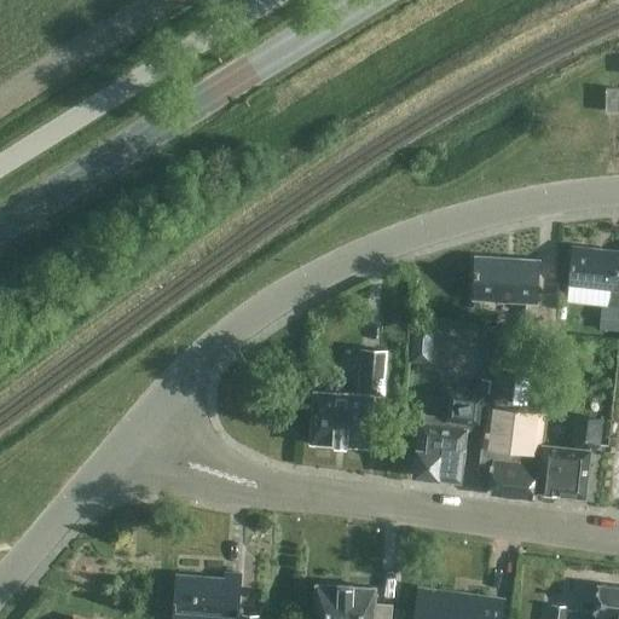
[(618,90),(606,90),(606,111),(618,111),(618,90)]
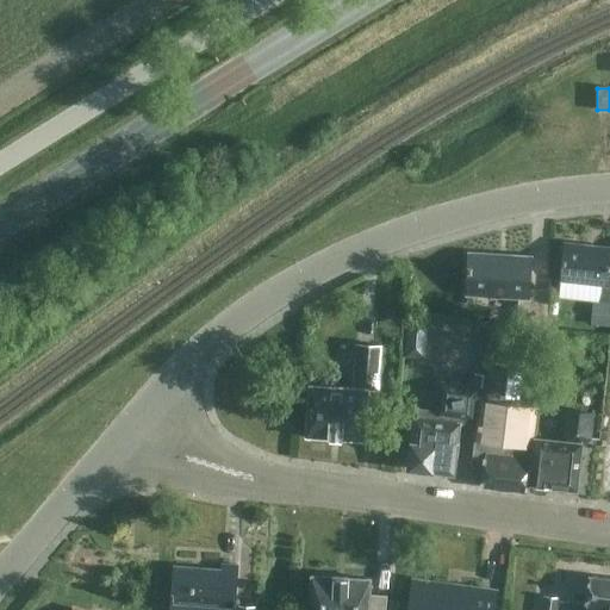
[(558,297),(609,302),(609,274),(608,275),(609,254),(609,247),(564,243),(558,297)]
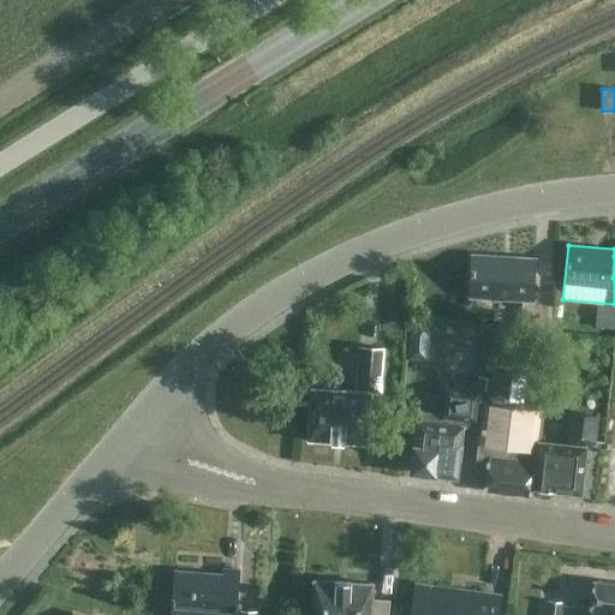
[(473,255),(473,256),(470,297),(523,299),(520,332),(549,334),(551,293),(532,292),(535,260),(473,255)]
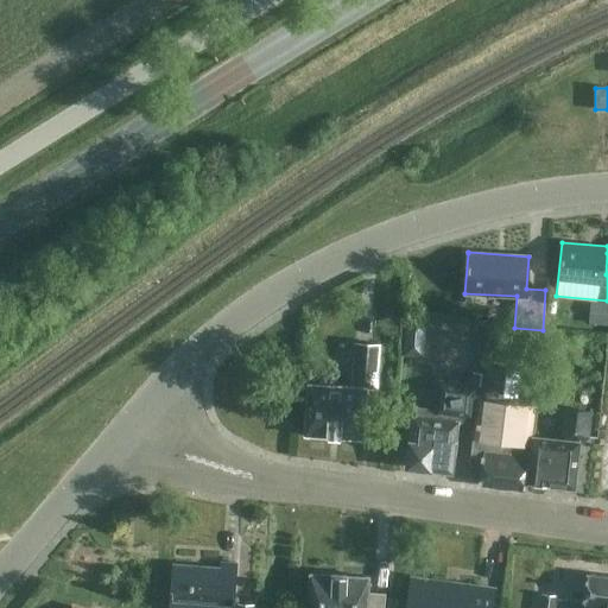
[(607,310),(607,303),(590,302),(588,322),(607,323),(607,310)]
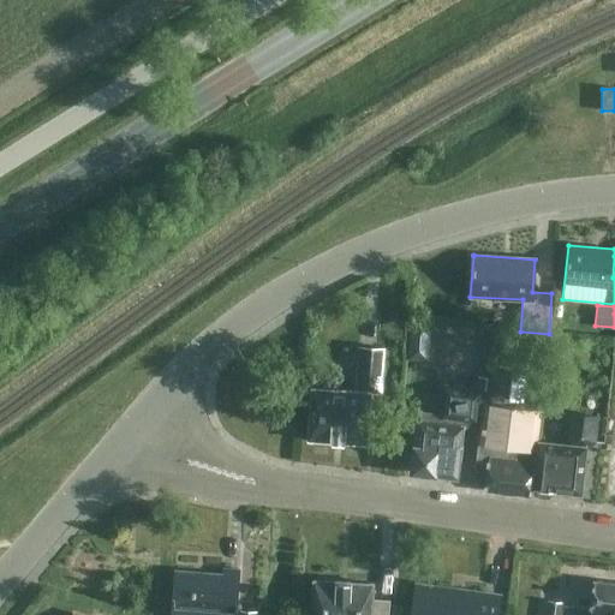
[(430,363),(433,324),(411,323),(408,360),(430,363)]
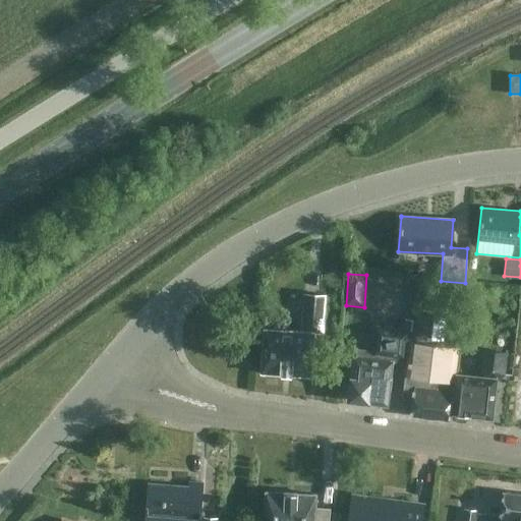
[(262,372),(311,375),(313,332),(324,332),(326,294),(303,293),(301,331),(265,329),(262,372)]
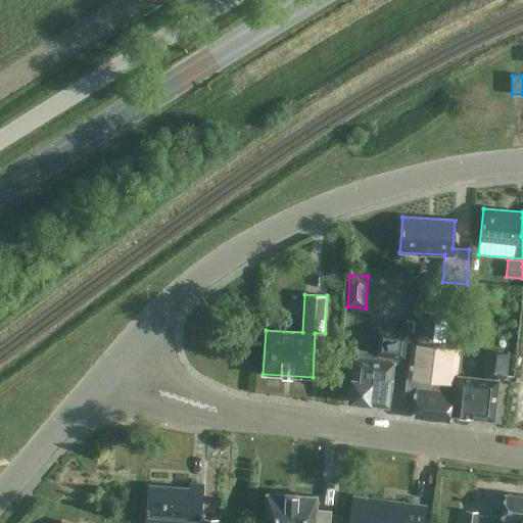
[(453,415),(457,375),(460,347),(429,344),(431,323),(414,321),(407,378),(417,379),(413,417),(452,421),(453,415)]
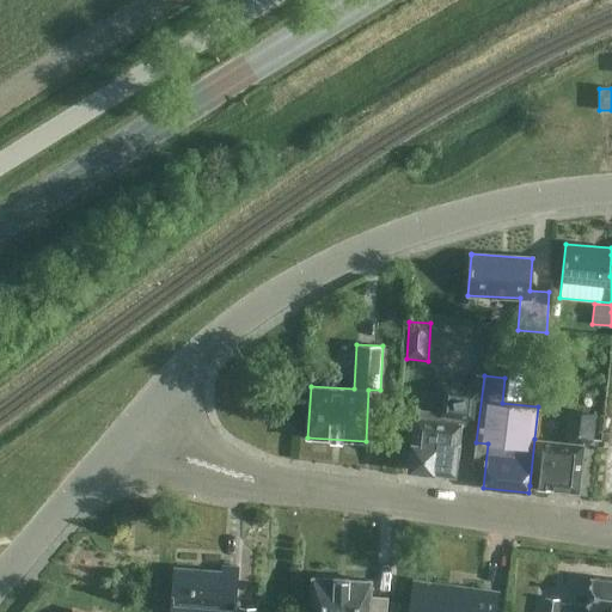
[(477,427),(482,389),(447,384),(447,383),(441,381),(438,411),(417,409),(417,418),(410,470),(454,475),(461,424),(477,427)]
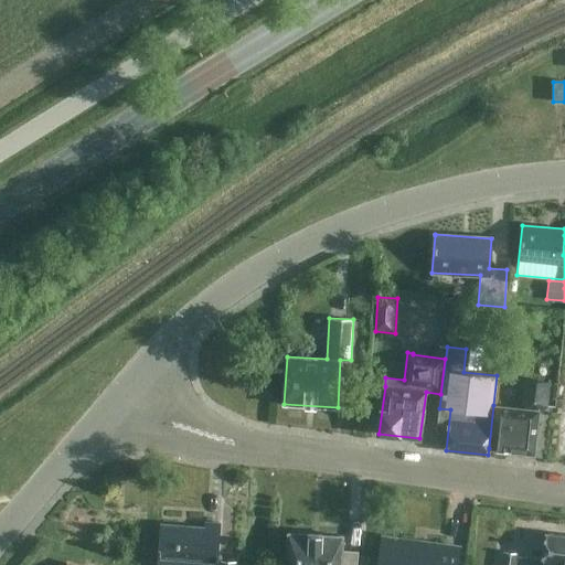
[(521,408),(493,405),(489,448),(491,448),(494,456),(504,457),(508,450),(533,452),(537,411),(546,406),(550,383),(525,380),(521,408)]
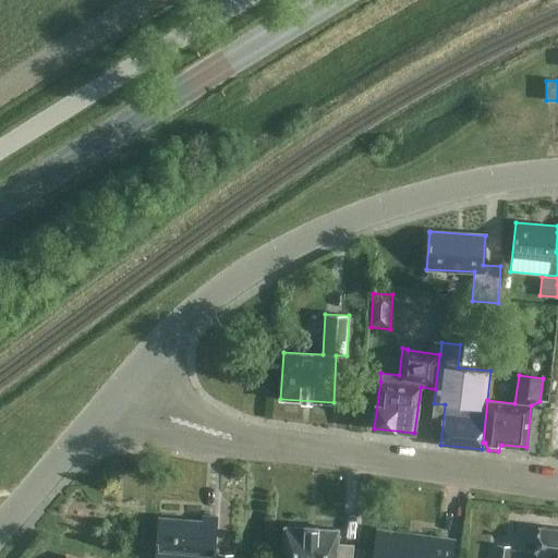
[(157,537),(155,557),(213,557),(217,517),(203,516),(202,521),(158,518),(157,537)]
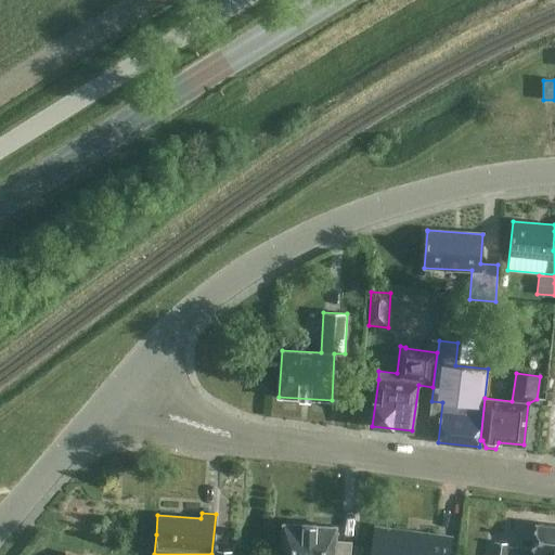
[(350,554),(351,542),(335,542),(336,527),(283,524),(282,554),(350,554)]
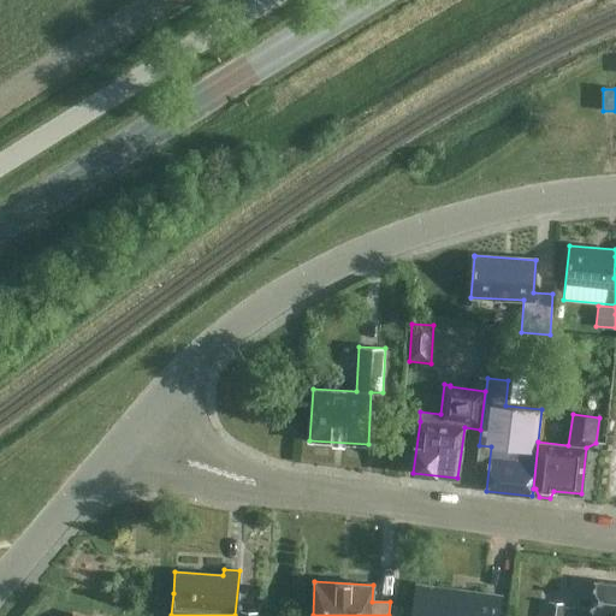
[(615,615),(615,584),(596,581),(590,615),(615,615)]
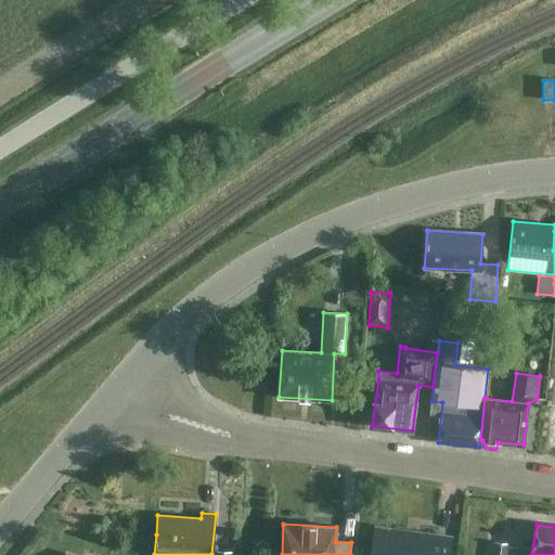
[(449,554),(451,537),(375,527),(371,554),(449,554)]
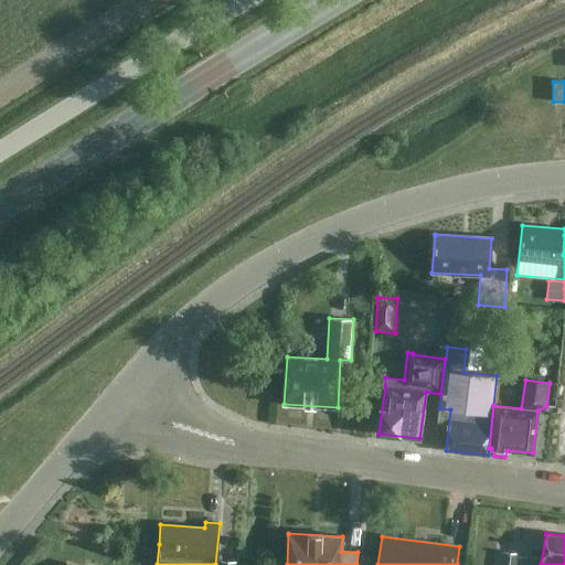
[(514,564),(516,553),(505,552),(503,564),(514,564)]
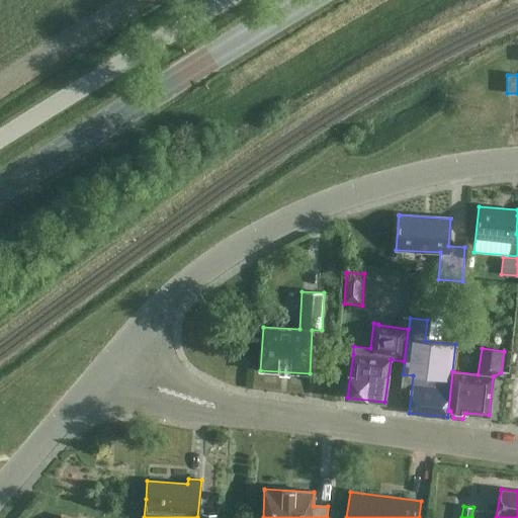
All buildings are outlined.
